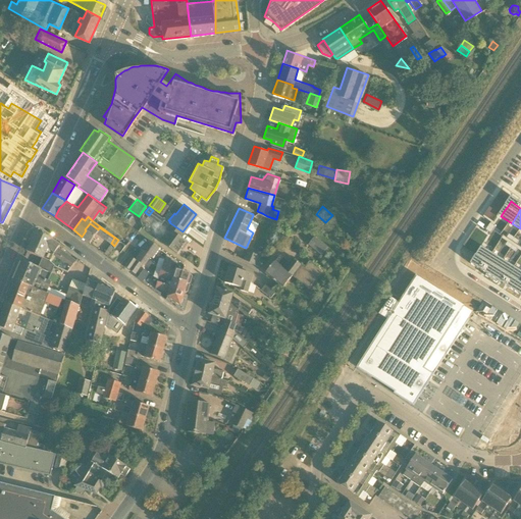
[(489,221),(484,227),(489,231),(495,224),(489,221)]
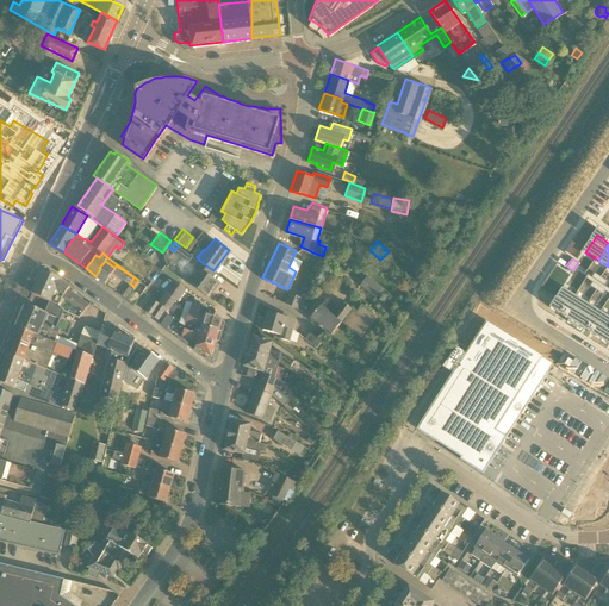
[(211,275),(213,270),(198,260),(190,270),(191,272),(186,279),(206,294),(211,286),(213,288),(218,281),(211,275)]
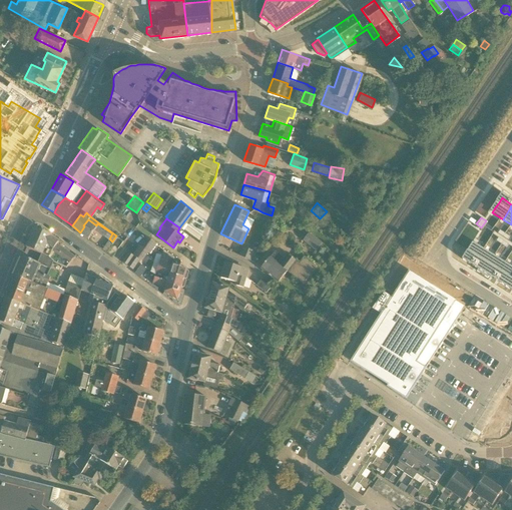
[(112,233),(97,223),(96,225),(88,219),(83,225),(84,226),(80,232),(87,237),(94,227),(109,238),(112,233)]
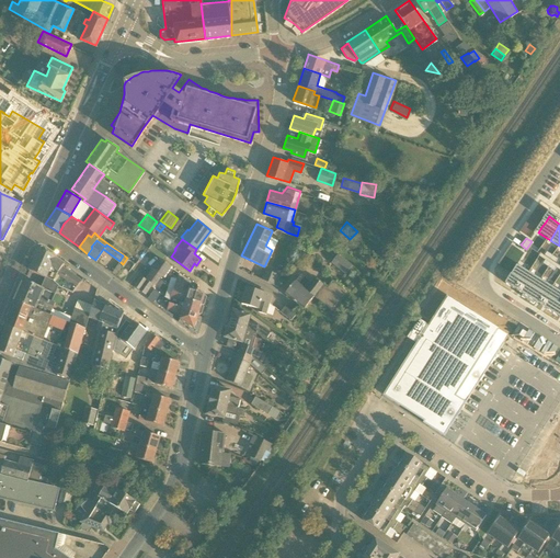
[(80,279),(61,264),(63,262),(55,255),(37,248),(29,269),(42,275),(53,280),(57,284),(59,285),(72,291),(80,279)]
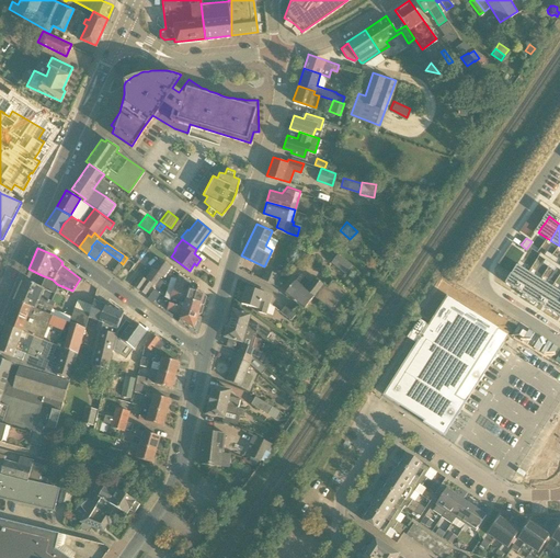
[(351,263),(336,252),(330,261),(344,272),(351,263)]
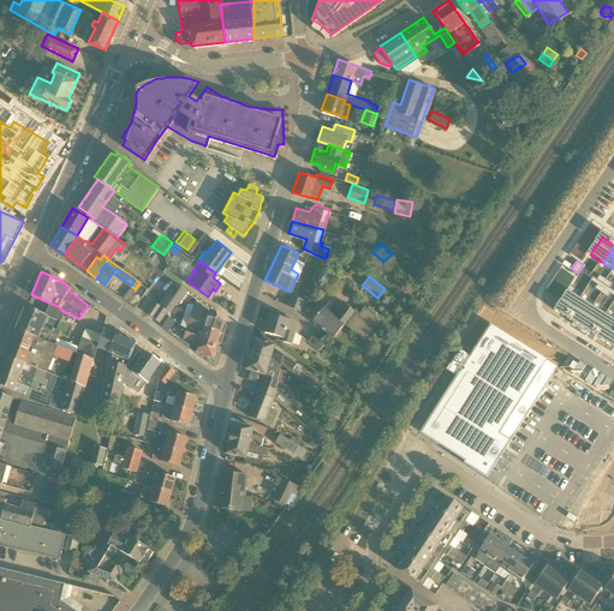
[(178,301),(186,289),(174,281),(166,293),(167,293),(174,299),(178,301)]
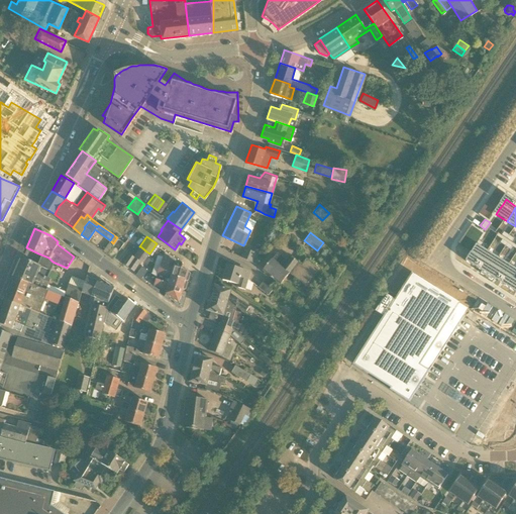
[(476,268),(487,251),(476,244),(466,261),(476,268)]
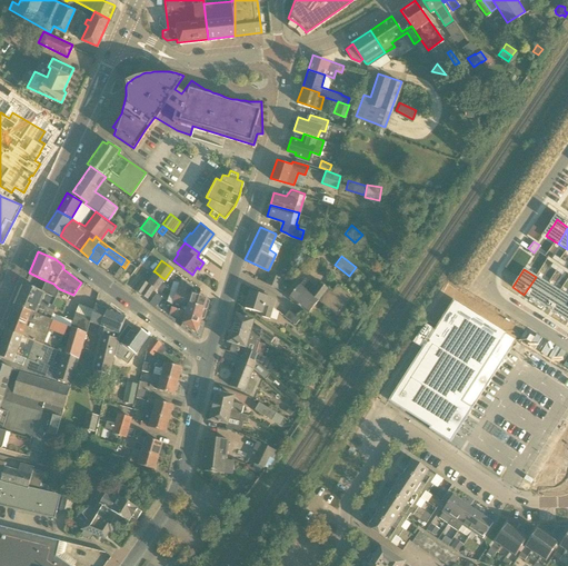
[(280,288),(286,278),(270,270),(265,280),(280,288)]
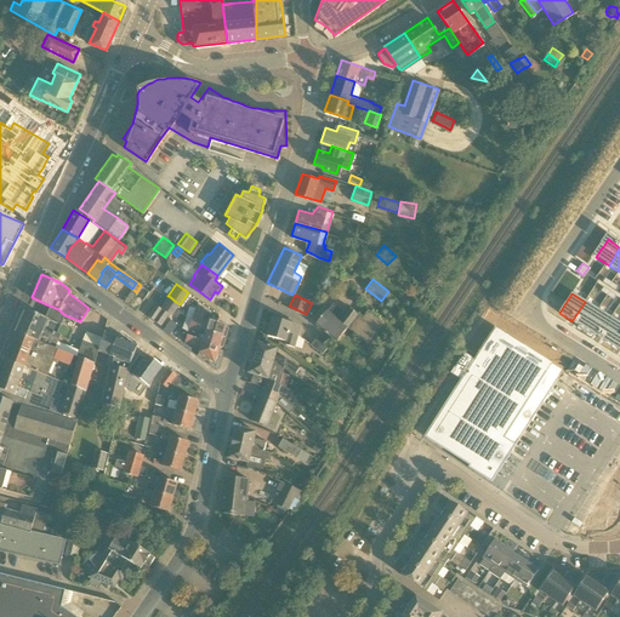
[(169,312),(176,302),(169,296),(160,307),(161,308),(153,319),(159,323),(168,310),(169,312)]
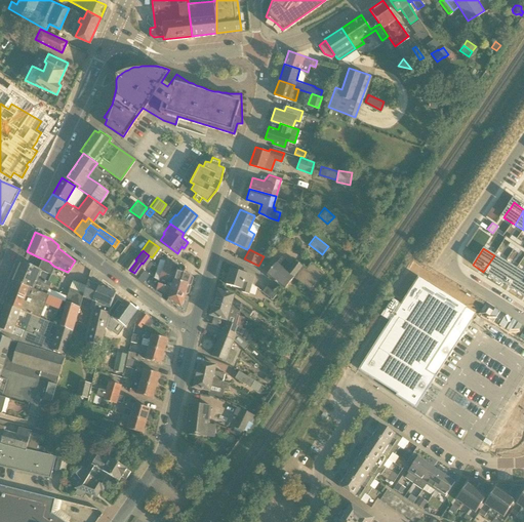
[(323,271),(310,262),(306,267),(294,259),(291,264),(281,255),(276,262),(275,262),(266,273),(284,287),(293,276),(309,288),(323,271)]
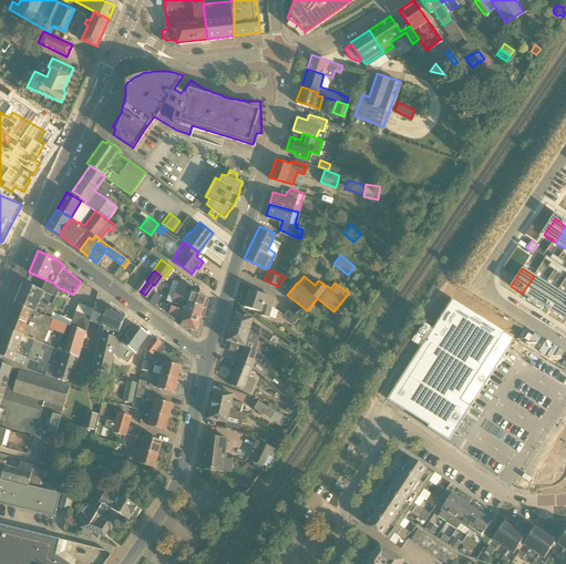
[(534,276),(522,294),(528,298),(527,299),(532,303),(545,284),(534,276)]
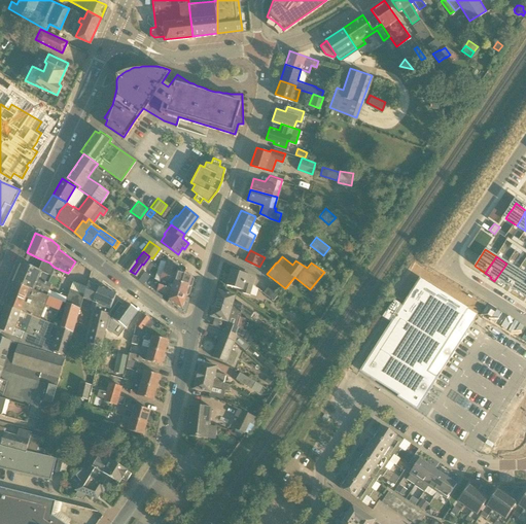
[(137,262),(136,260),(132,257),(125,267),(130,271),(137,262)]
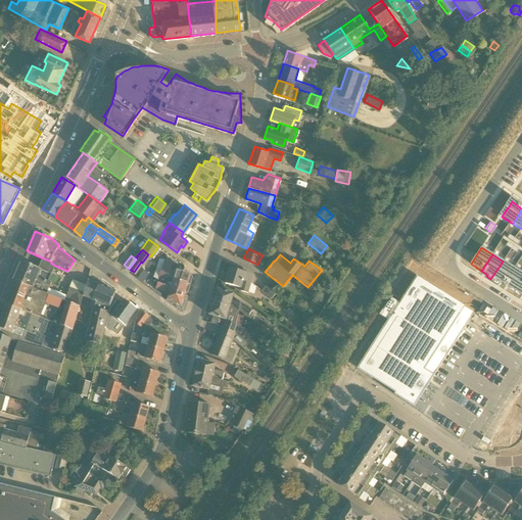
[(39,256),(35,265),(22,260),(13,279),(46,291),(50,281),(47,280),(53,265),(49,261),(39,256)]
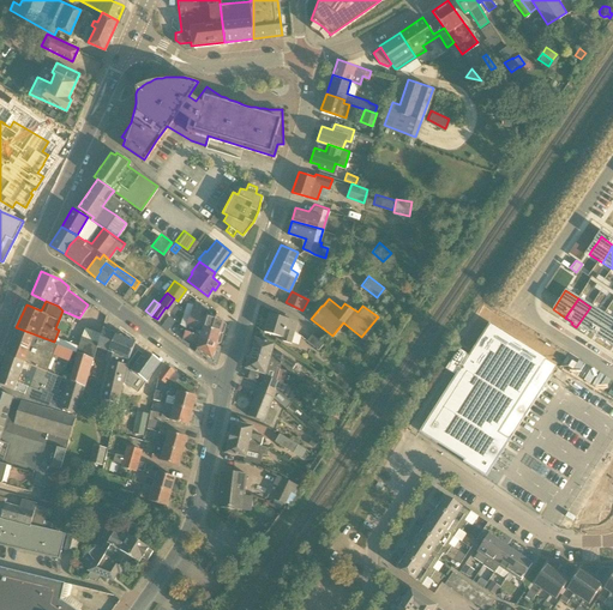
[(190,313),(188,316),(204,321),(203,326),(220,331),(220,330),(222,330),(223,326),(221,325),(223,319),(206,314),(205,314),(199,312),(200,306),(192,303),(190,313)]
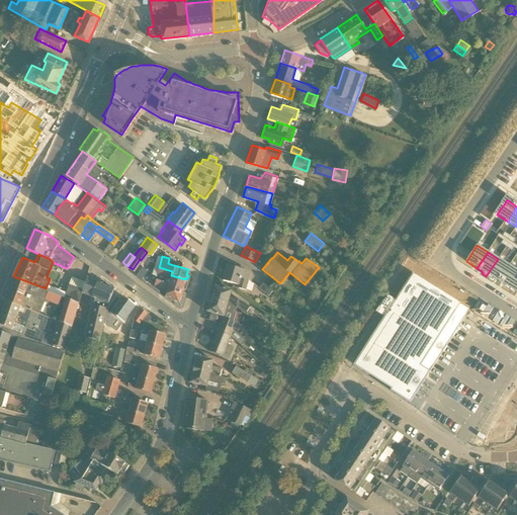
[(498,259),(486,276),(491,279),(492,278),(498,282),(499,280),(509,266),(498,259)]
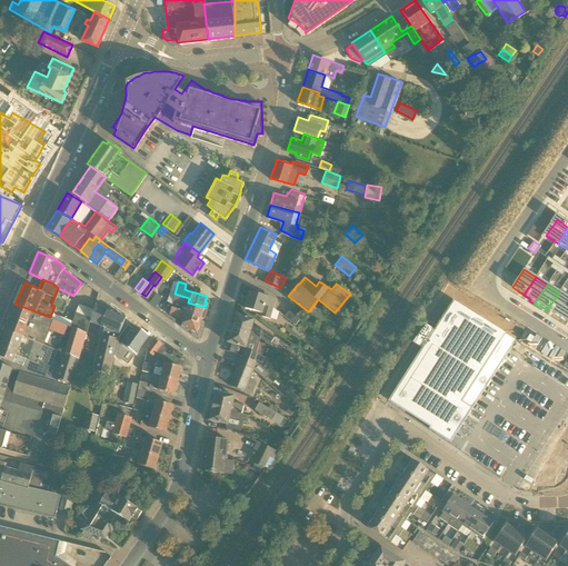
[(275,298),(266,296),(266,295),(249,289),(245,306),(261,311),(260,314),(269,316),(275,298)]
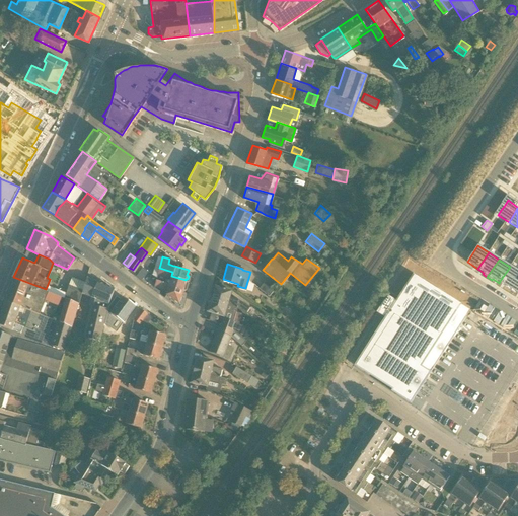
[(517,272),(510,267),(500,281),(510,288),(517,276),(517,272)]
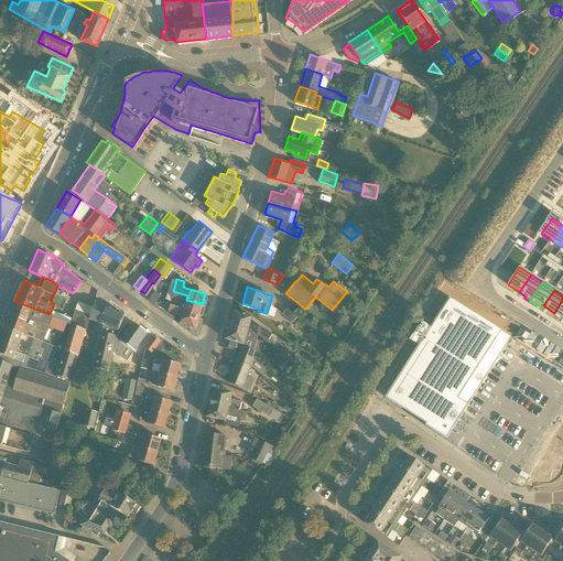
[(176,304),(183,306),(183,310),(198,314),(199,309),(203,309),(204,305),(202,304),(186,300),(187,295),(173,291),(171,298),(170,300),(177,302),(176,304)]
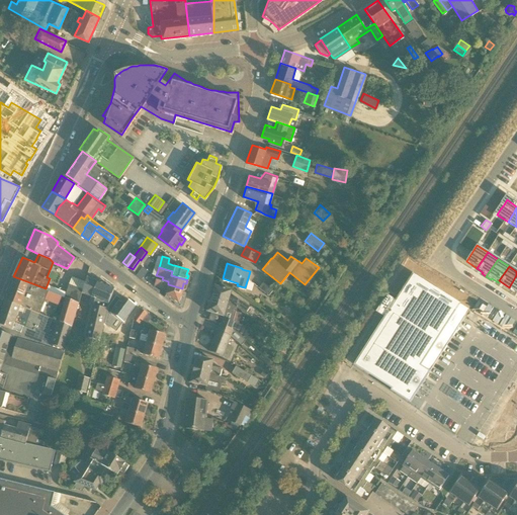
[(386,310),(352,362),(409,399),(468,306),(413,269),(396,295),(386,290),(377,305),(386,310)]
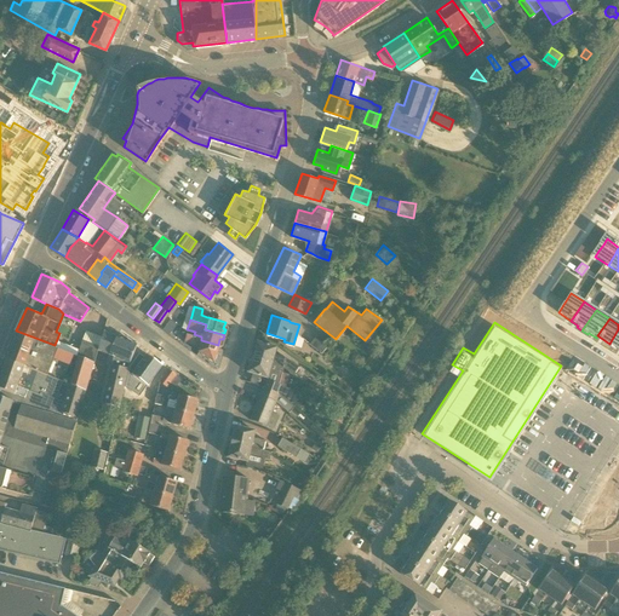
[(213,361),(218,345),(201,340),(201,337),(194,334),(195,332),(187,329),(187,332),(184,340),(200,345),(198,350),(213,361)]
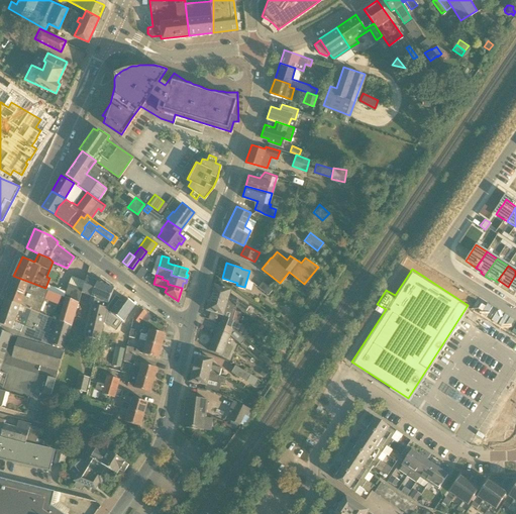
[(63,296),(45,288),(13,276),(4,298),(71,325),(78,302),(63,296)]
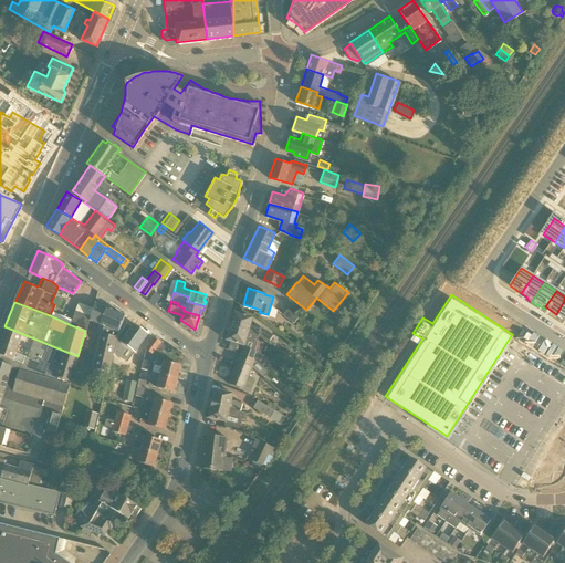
[(124,313),(106,305),(100,322),(107,325),(105,333),(101,331),(93,366),(108,369),(116,335),(110,333),(111,326),(117,330),(124,313)]
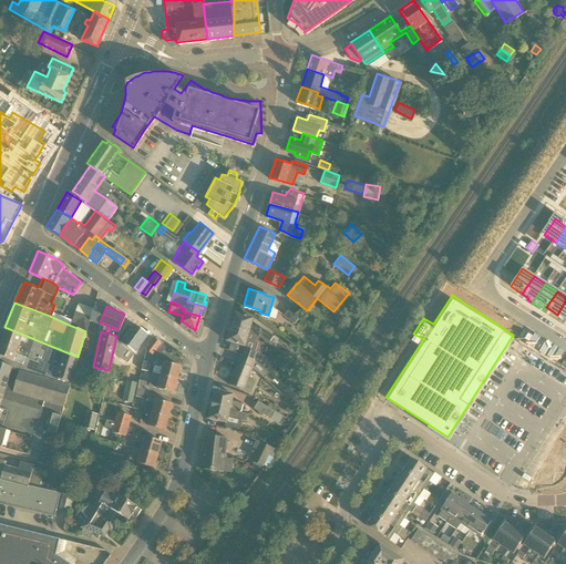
[(298,316),(287,307),(283,314),(292,322),(298,316)]
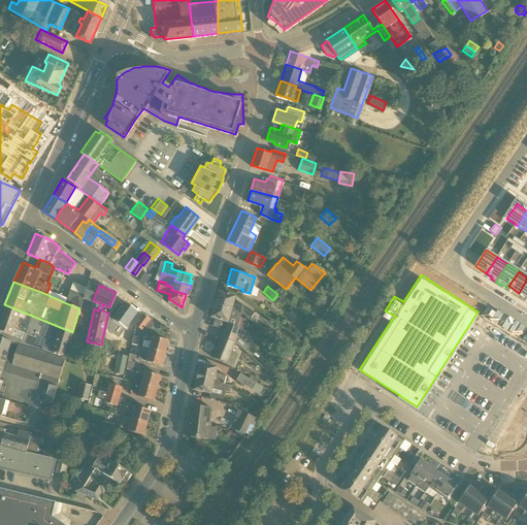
[(69,290),(64,302),(79,308),(83,296),(84,295),(69,290)]
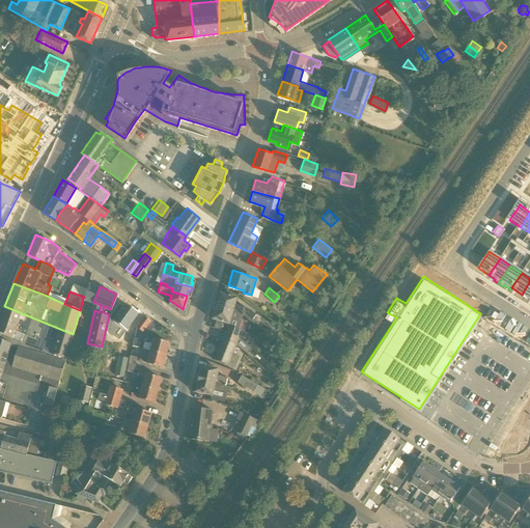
[(244,305),(234,302),(235,297),(220,292),(216,304),(242,312),(250,320),(255,312),(244,305)]
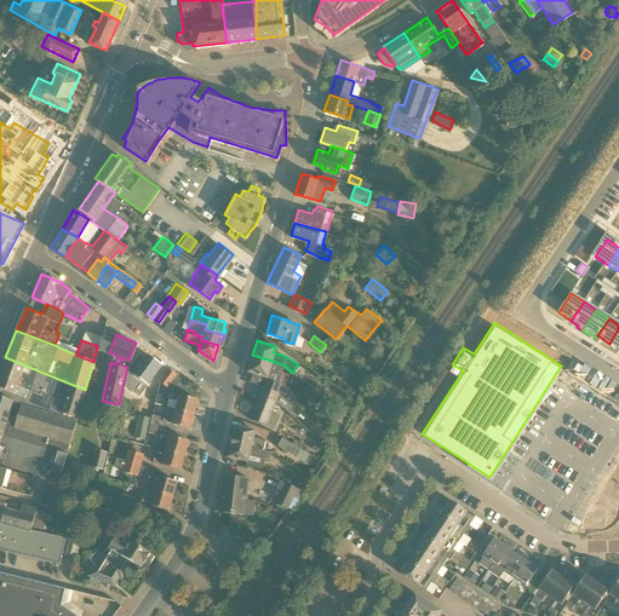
[(130,361),(126,379),(127,380),(132,384),(139,374),(147,379),(162,358),(148,347),(144,351),(139,347),(131,360),(130,361)]
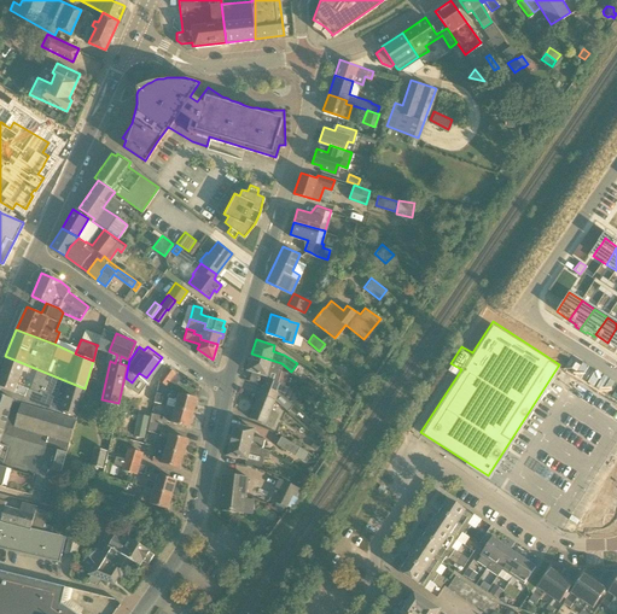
[(277,381),(280,369),(281,363),(251,354),(246,369),(266,375),(262,384),(278,391),(289,399),(292,389),(277,381)]
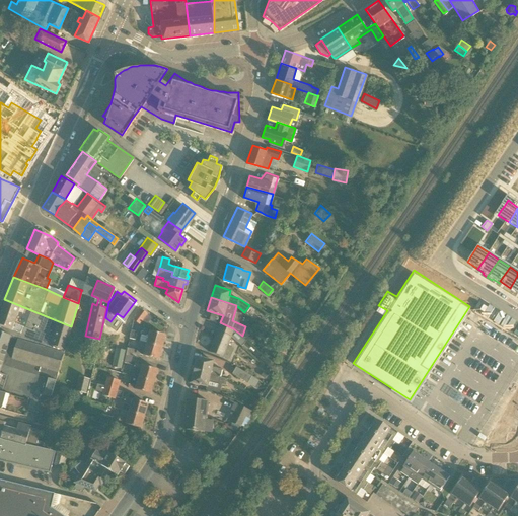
[(0,330),(64,351),(71,326),(4,299),(4,303),(3,307),(2,307),(0,314),(0,323),(0,330)]
